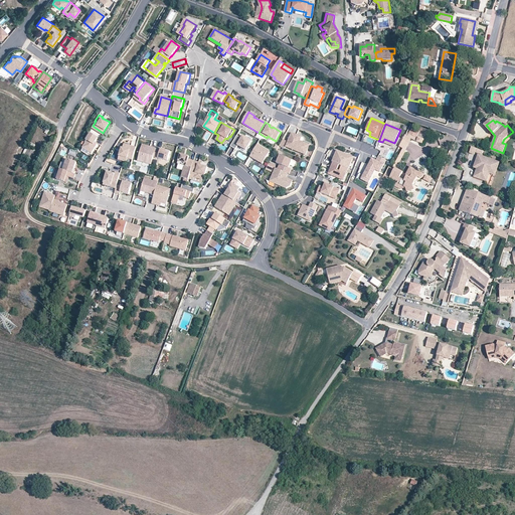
[(418,134),(411,129),(408,134),(415,138),(418,134)]
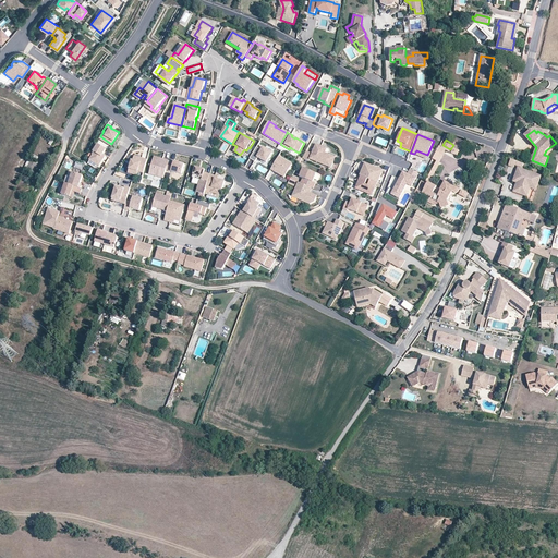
[(104,152),(107,147),(98,142),(93,150),(93,152),(89,157),(99,164),(106,153),(104,152)]
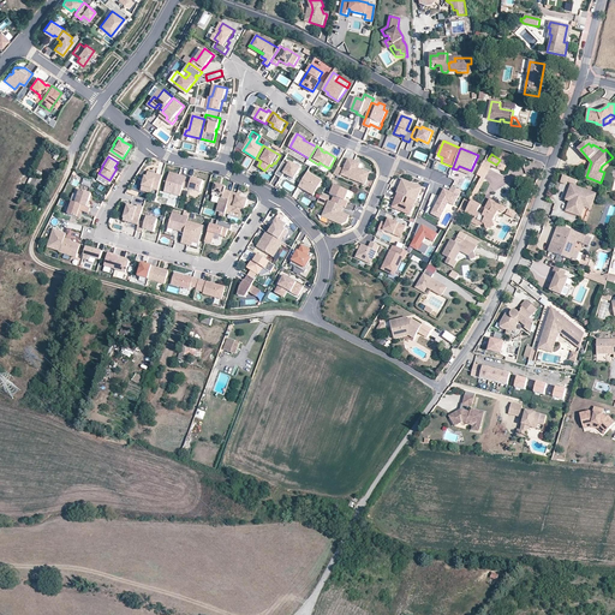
[(368,177),(356,172),(357,168),(358,167),(352,165),(354,160),(347,157),(344,169),(341,175),(364,185),(368,177)]
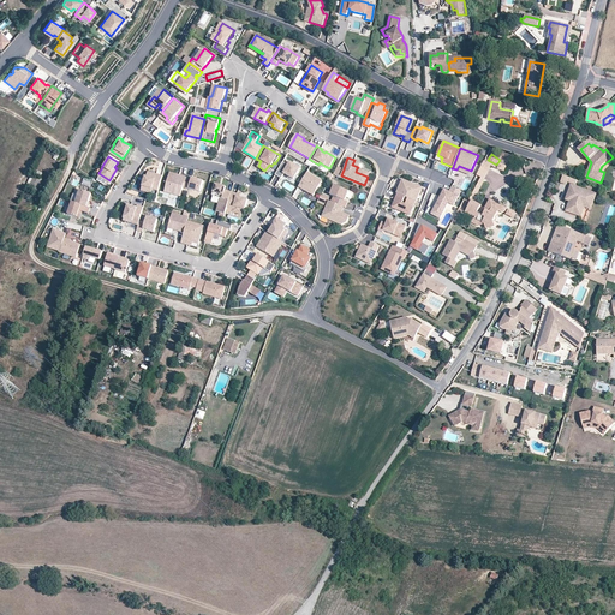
[(599,171),(604,172),(605,168),(614,160),(613,157),(602,166),(599,171)]
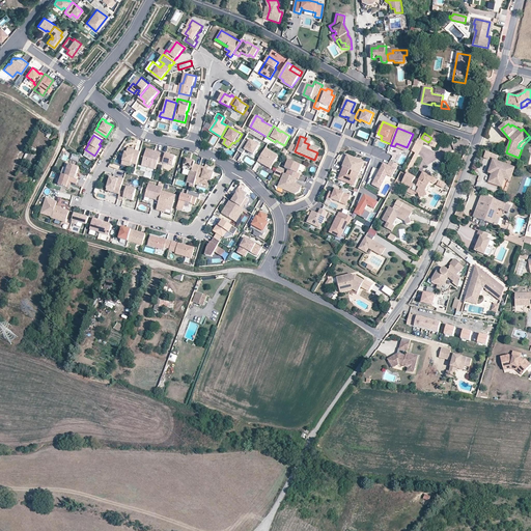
[(424,142),(418,139),(412,150),(417,154),(418,154),(424,142)]
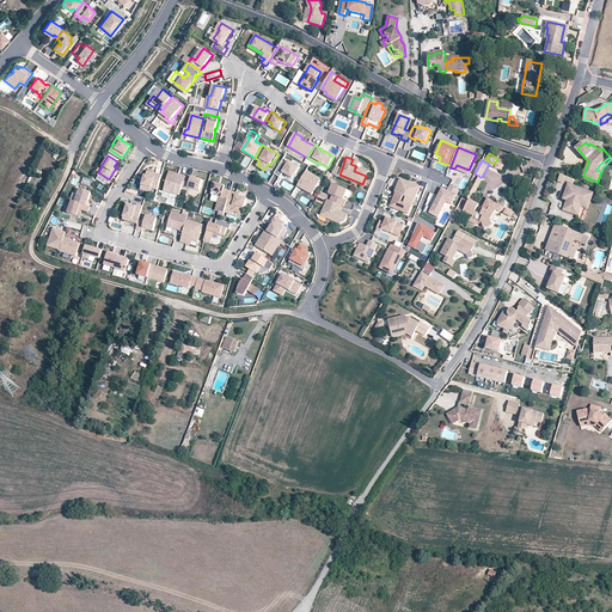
[(292,178),(299,167),(289,161),(288,165),(282,161),(274,173),(280,177),(283,172),(292,178)]
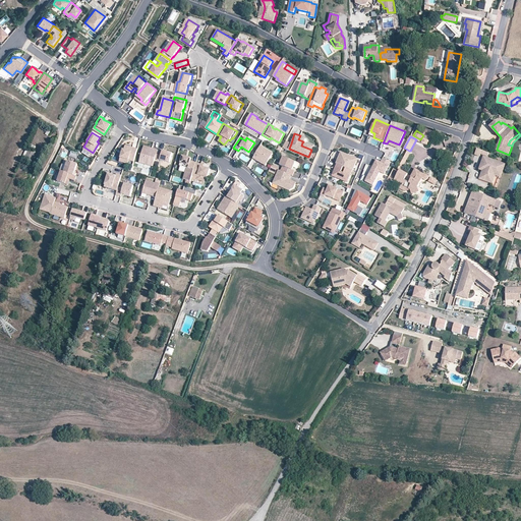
[(289,149),(291,143),(285,140),(282,148),(288,150),(289,149)]
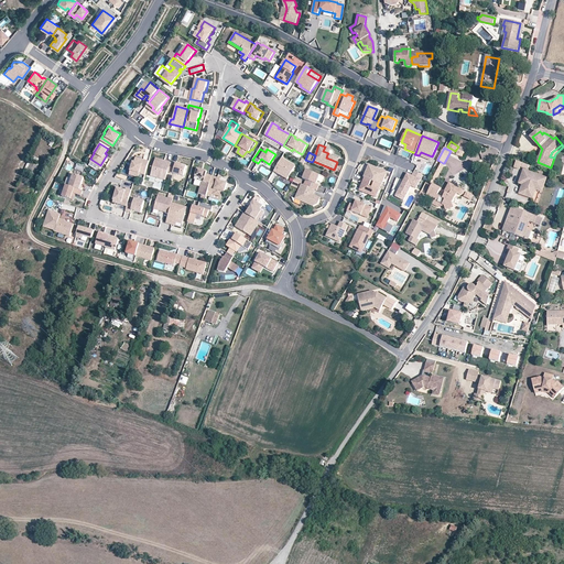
[(431,161),(432,156),(421,152),(419,155),(431,161)]
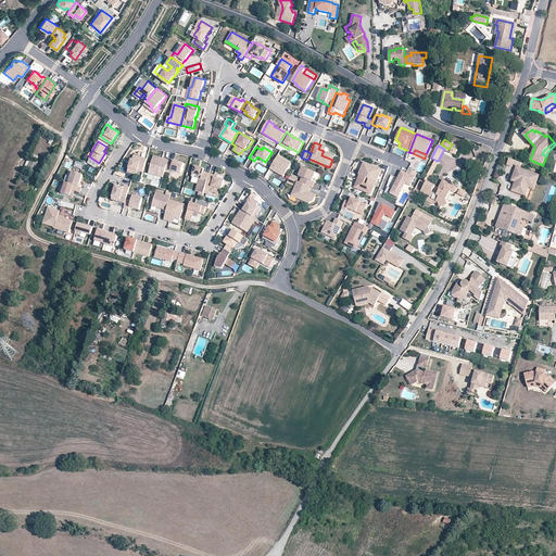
[(143,171),(147,156),(135,153),(133,158),(131,158),(128,166),(138,169),(143,171)]
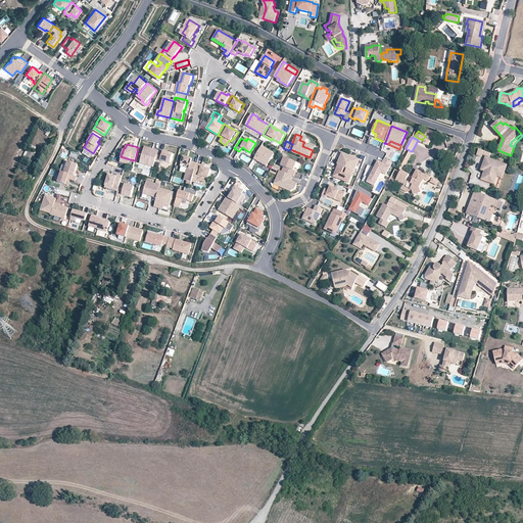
[(155,157),(158,149),(145,145),(140,161),(153,165),(155,157)]
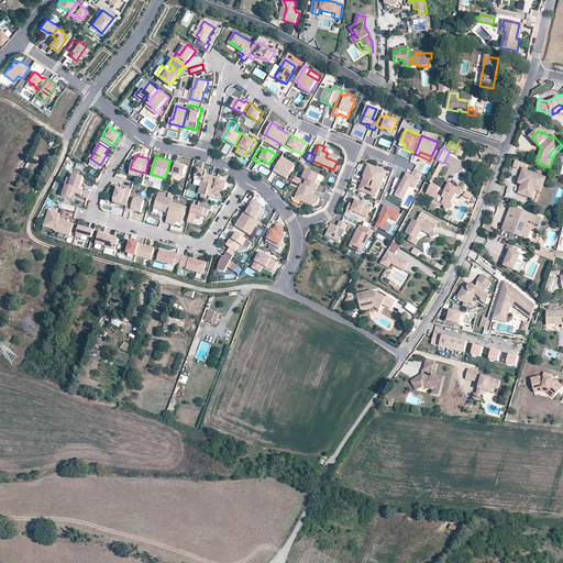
[(286,180),(295,166),(282,158),(273,172),(286,180)]
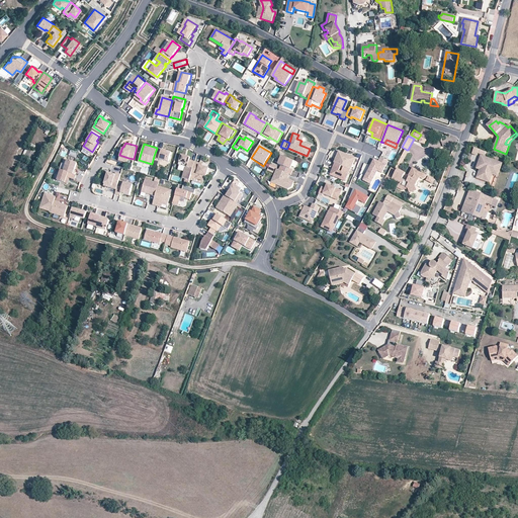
[(169,160),(172,152),(162,149),(162,150),(157,148),(154,156),(169,160)]
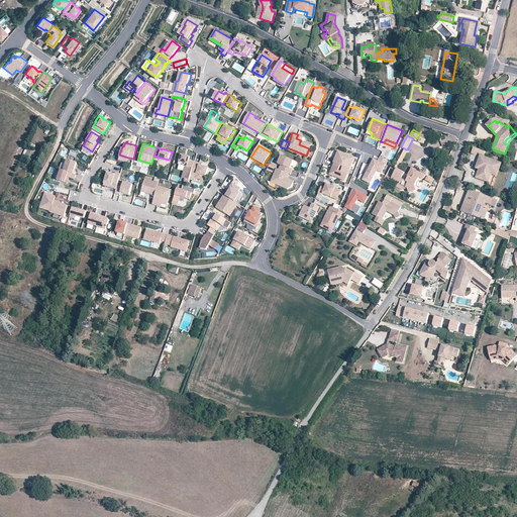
[(23,156),(33,158),(34,150),(24,148),(23,156)]
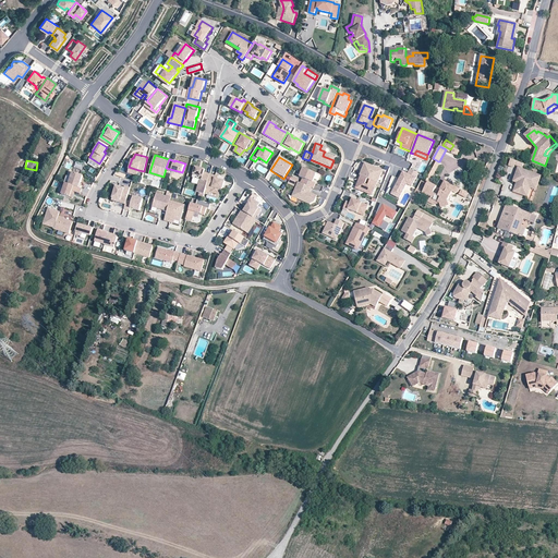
[(439,161),(438,161),(427,182),(428,182),(429,183),(440,162),(439,161)]
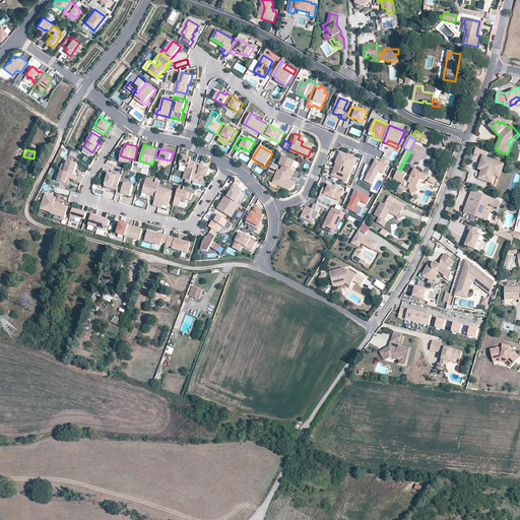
[(351,171),(355,161),(348,157),(349,155),(340,151),(337,158),(338,158),(338,159),(337,159),(335,164),(336,164),(351,171)]
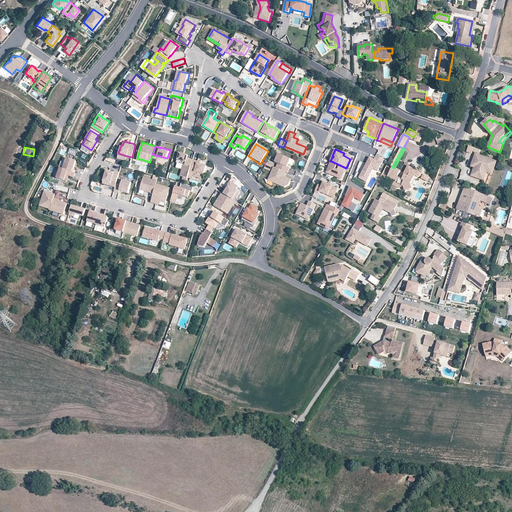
[(189,172),(193,159),(187,157),(188,155),(179,152),(176,162),(183,164),(181,170),(183,171),(182,176),(187,177),(189,172)]
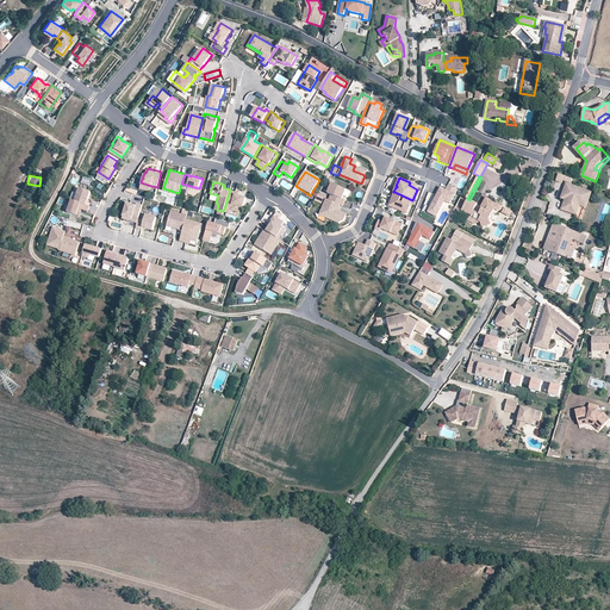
[(579,205),(585,190),(566,182),(562,194),(566,195),(564,200),(561,210),(576,215),(579,205)]
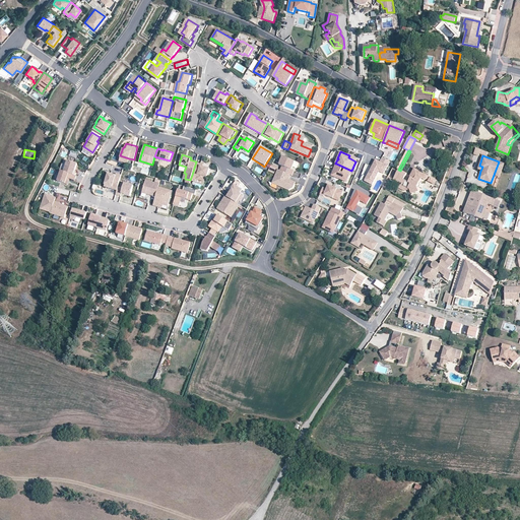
[(287,169),(288,166),(290,167),(294,161),(281,156),(277,165),(280,166),(278,170),(288,175),(290,175),(293,171),(289,170),(287,169)]
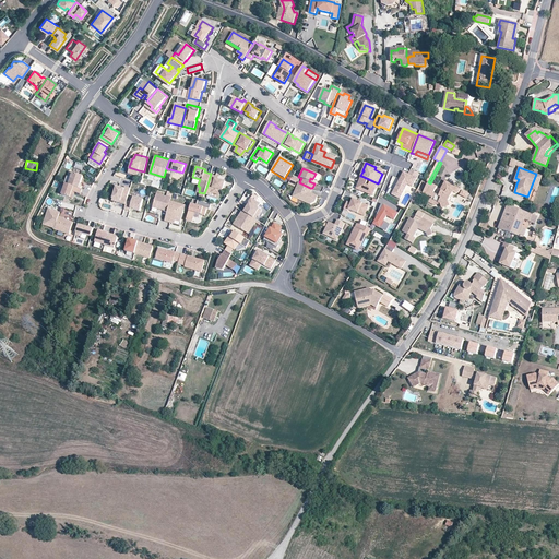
[(413,187),(419,174),(411,169),(408,174),(404,171),(401,176),(403,177),(402,180),(400,179),(392,194),(400,199),(407,183),(413,187)]
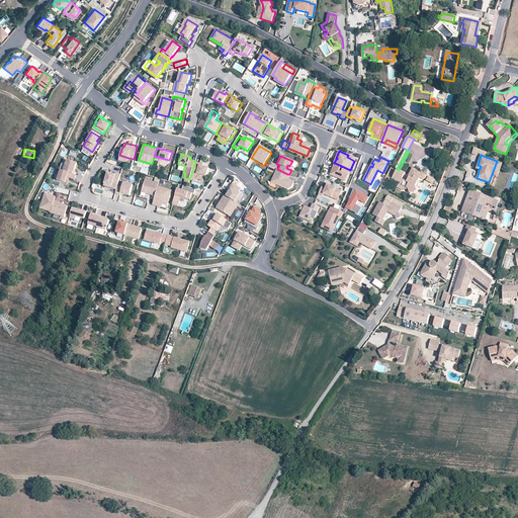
[(74,170),(77,163),(68,159),(64,170),(74,174),(76,170),(74,170)]
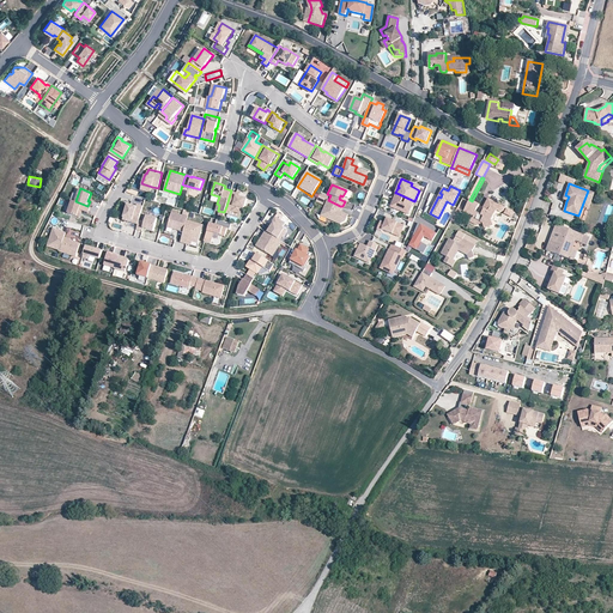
[(244,208),(247,199),(238,196),(236,195),(237,193),(231,190),(226,206),(232,208),(231,211),(240,213),(242,208),(244,208)]
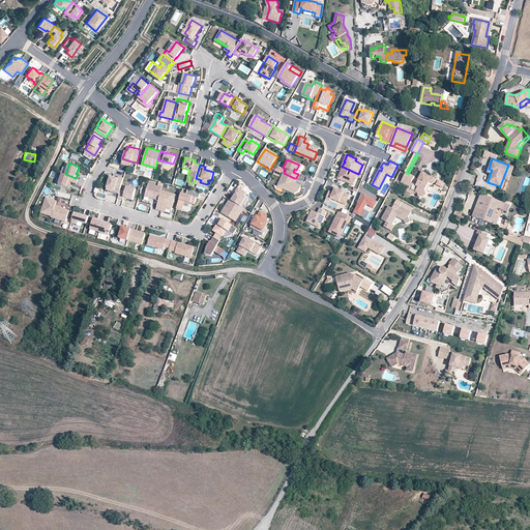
[(514,167),(508,165),(503,178),(509,180),(514,167)]
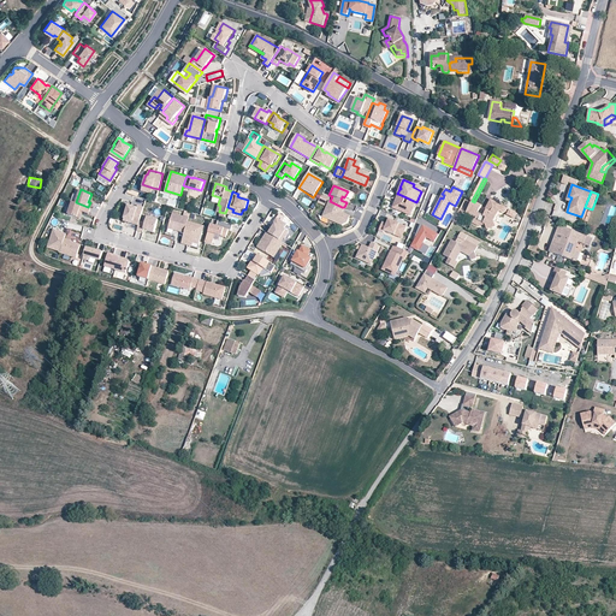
[(410,215),(416,202),(398,194),(392,208),(410,215)]
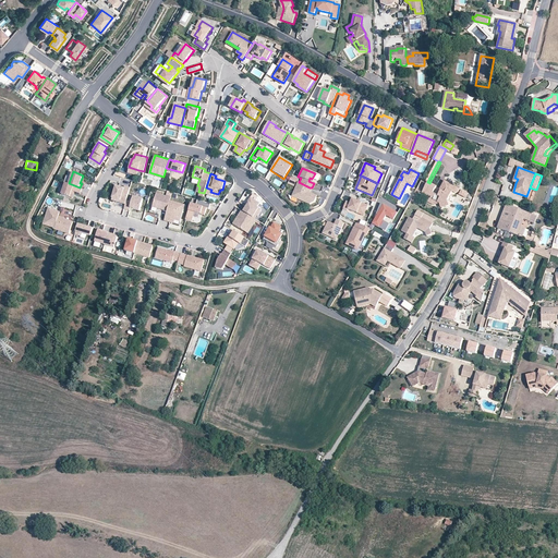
[(429,183),(428,182),(422,193),(429,197),(439,203),(441,207),(448,205),(447,202),(452,192),(455,193),(458,192),(460,189),(445,181),(439,190),(440,191),(438,195),(437,195),(433,193),(436,186),(429,183)]
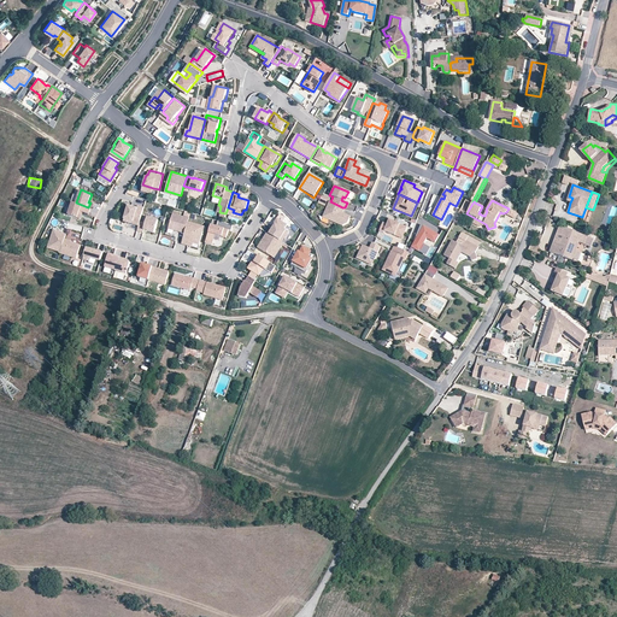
[(88,213),(90,207),(88,207),(76,203),(72,201),(68,215),(77,217),(80,210),(88,213)]
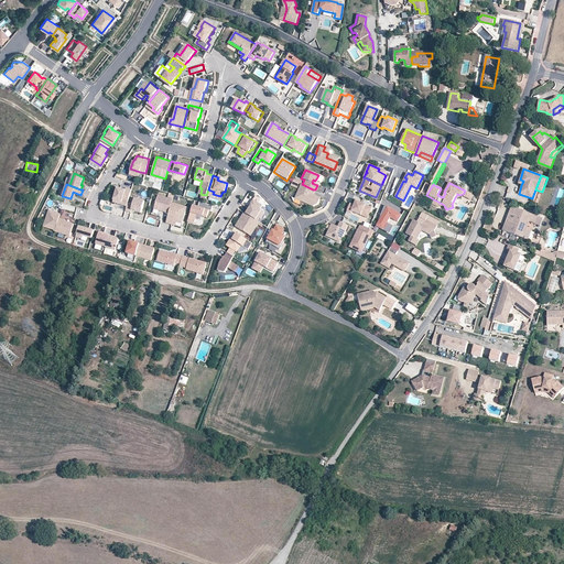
[(311,194),(313,190),(302,184),(300,184),(294,198),(311,206),(316,203),(318,197),(311,194)]
